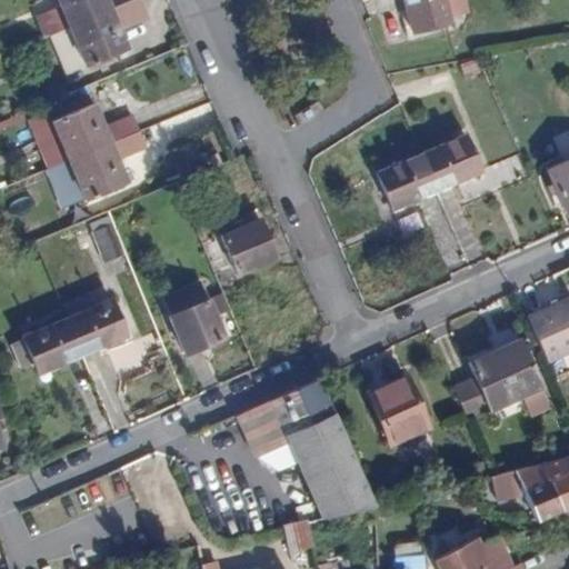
[(55,0),(67,26),(109,9),(105,0),(55,0)]
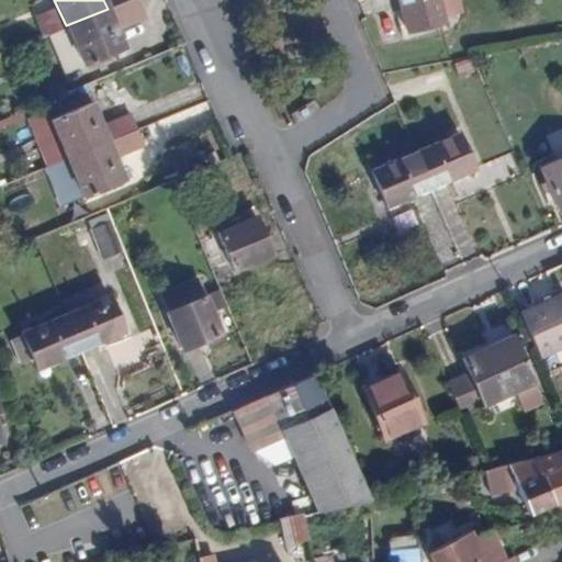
[(437,0),(397,0),(404,23),(413,19),(415,30),(442,22),(437,0)]
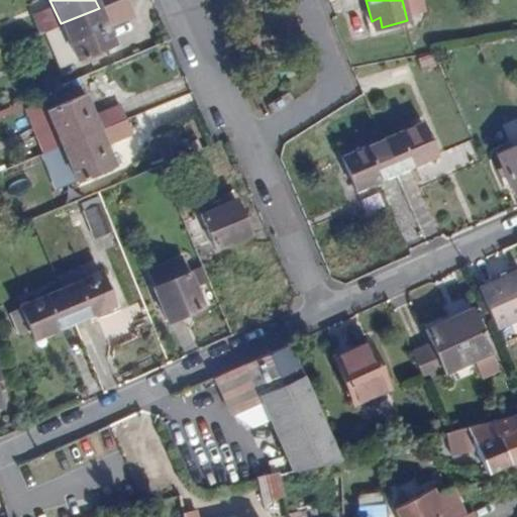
[(113,43),(99,8),(61,23),(45,30),(60,64),(76,58),(78,60),(113,43)]
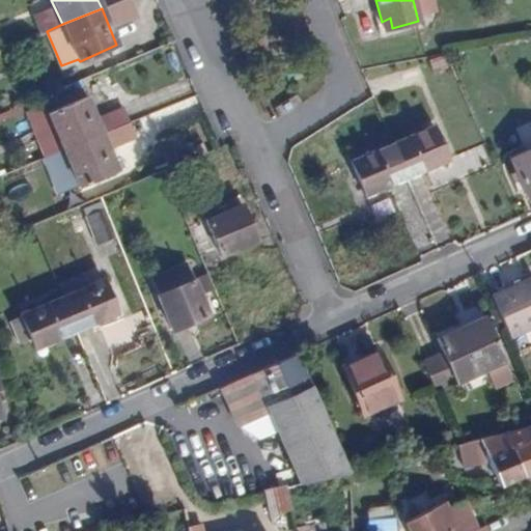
[(390,18),(382,22),(384,31),(392,28),(390,18)]
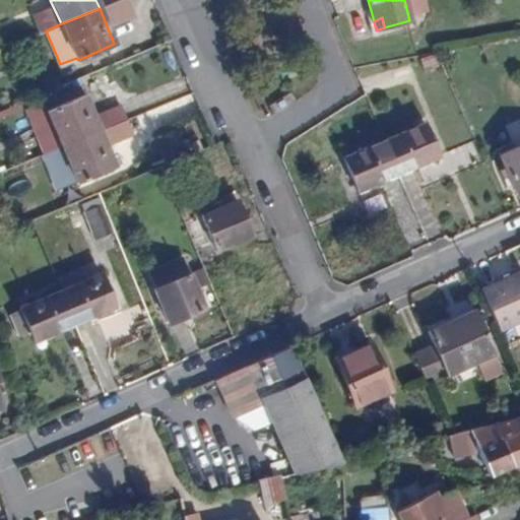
[(62,147),(100,131),(83,94),(46,110),(62,147)]
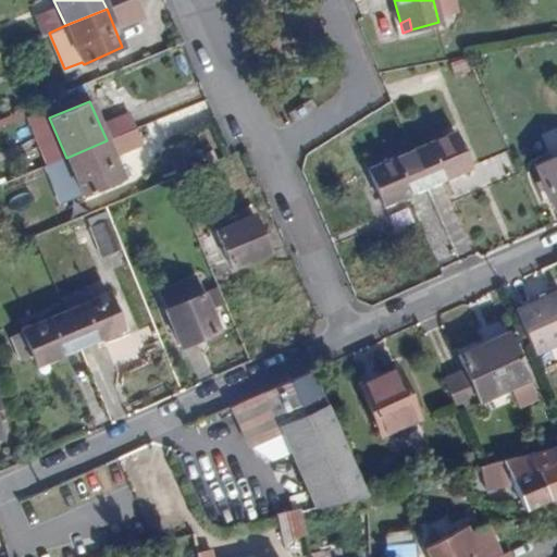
[(136,128),(107,140),(66,158),(83,196),(123,178),(116,165),(114,158),(144,145),(136,128)]
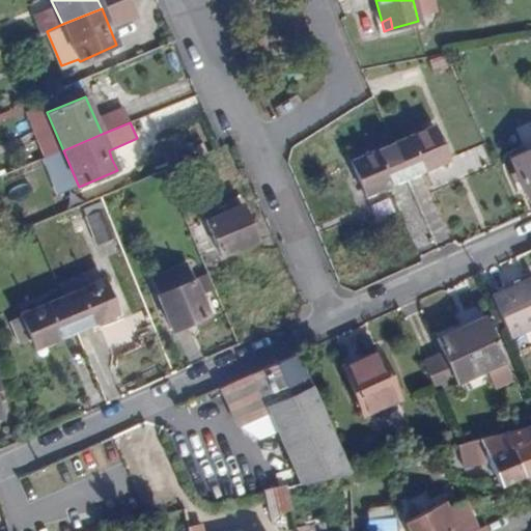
[(393,143),(408,177),(440,164),(437,156),(445,151),(434,126),(393,143)]
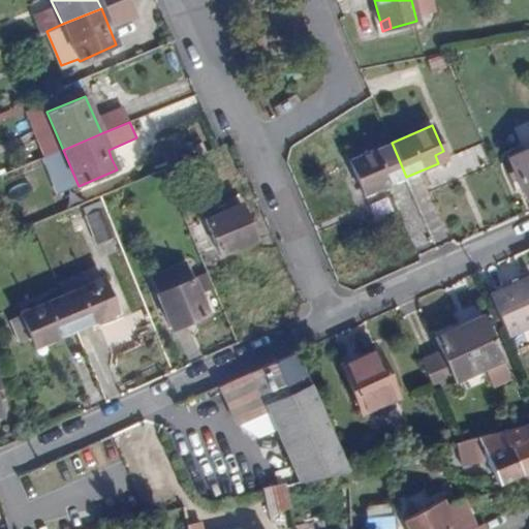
[(364,194),(406,177),(392,143),(349,160),(364,194)]
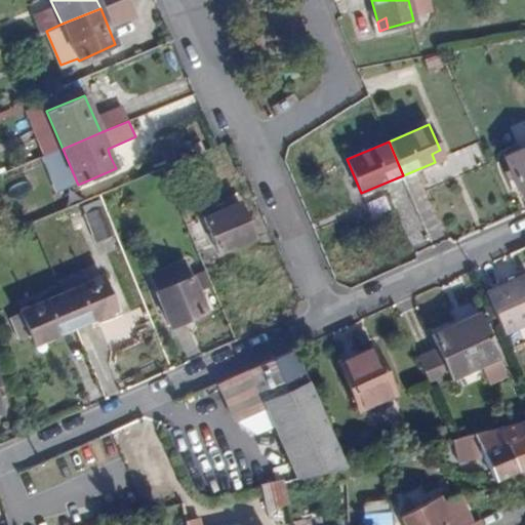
[(524,147),(505,156),(521,195),(524,193),(524,147)]
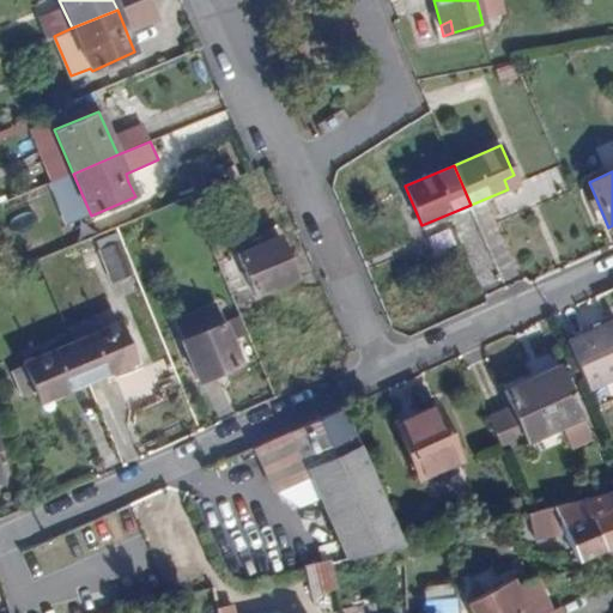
[(504,180),(508,189),(519,184),(514,175),(504,180)]
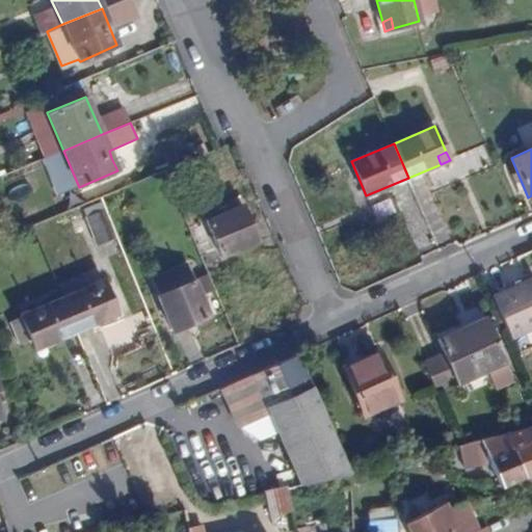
[(118,155),(111,158),(117,170),(125,168),(118,155)]
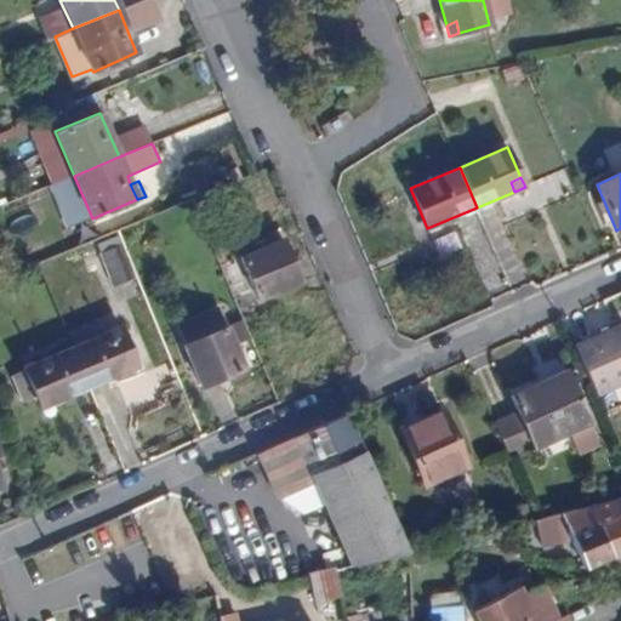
[(281,239),(240,256),(260,300),(300,280),(281,239)]
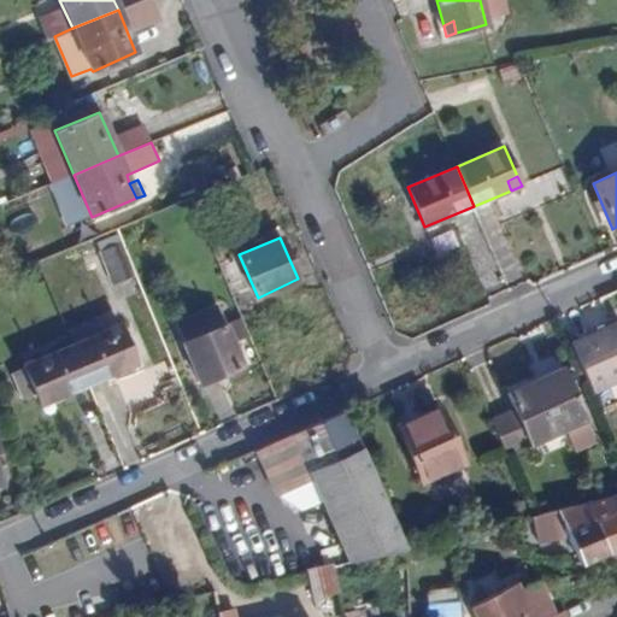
[(104,248),(109,282),(131,278),(125,245),(104,248)]
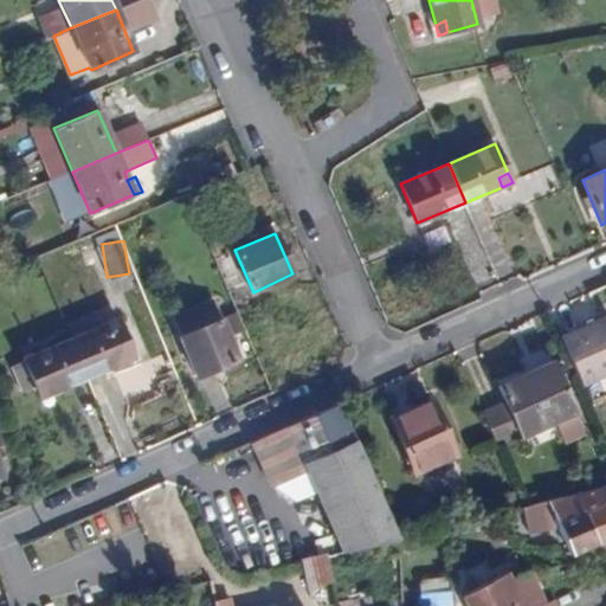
[(214,301),(172,318),(197,378),(239,359),(214,301)]
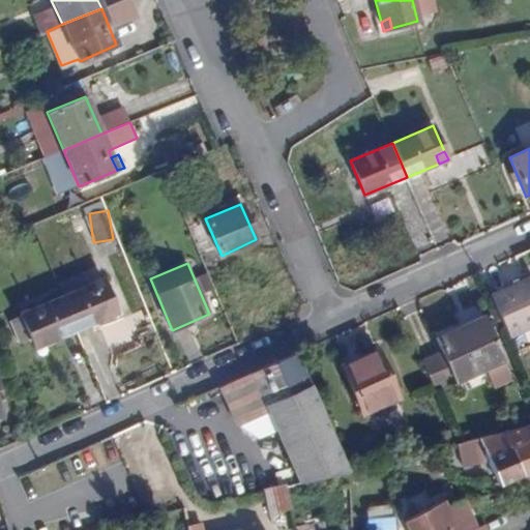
[(529,275),(490,294),(508,336),(529,326),(529,275)]
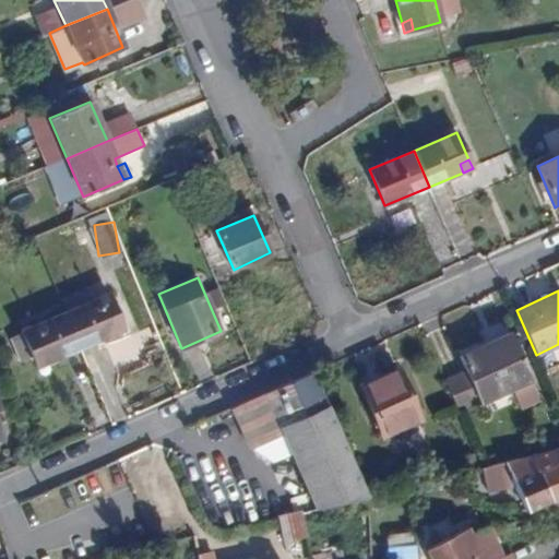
[(66,312),(80,348),(116,333),(113,325),(121,322),(109,295),(66,312)]
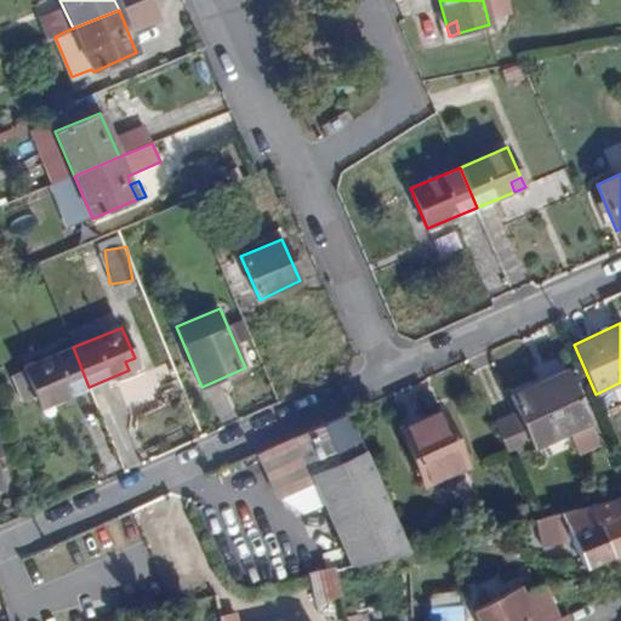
[(50,403),(89,387),(73,347),(26,368),(26,370),(36,398),(46,393),(50,403)]
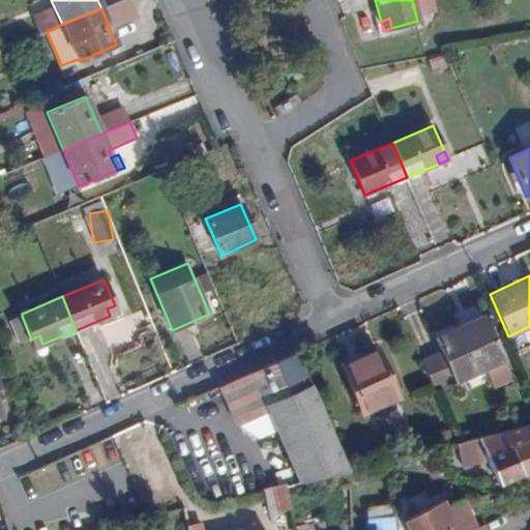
[(107,308),(110,316),(118,313),(115,305),(107,308)]
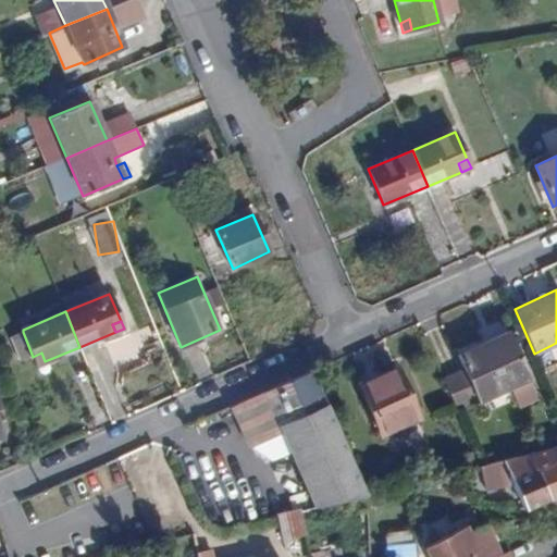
[(21,360),(33,357),(23,332),(11,336),(21,360)]
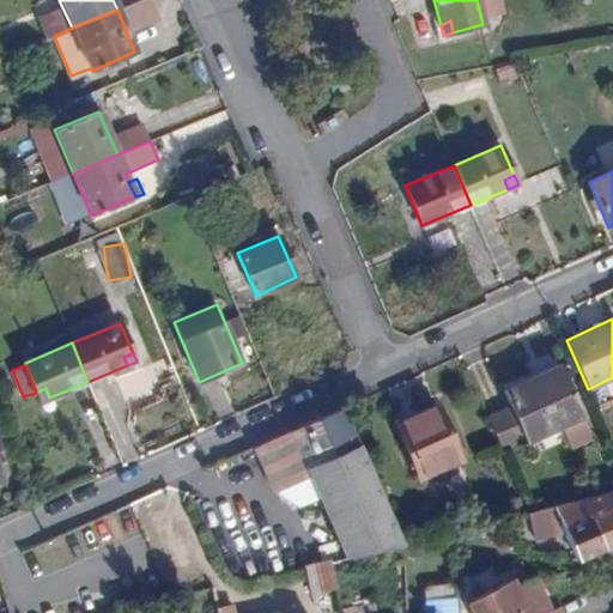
[(558,365),(530,377),(534,382),(560,370),(558,365)]
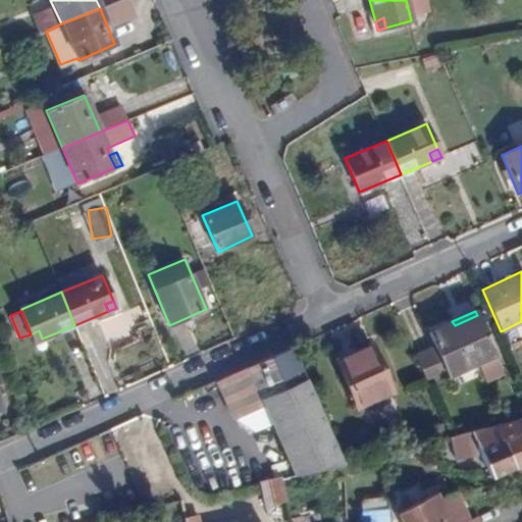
[(434,347),(415,356),(428,382),(447,374),(450,375),(496,355),(477,315),(455,325),(452,321),(429,332),(434,347)]
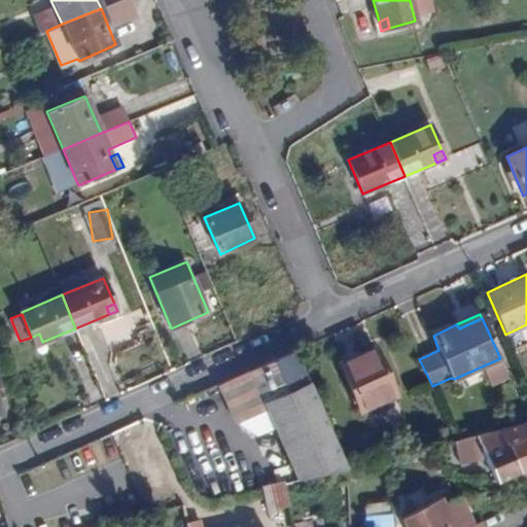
[(34,346),(42,342),(39,334),(31,338),(34,346)]
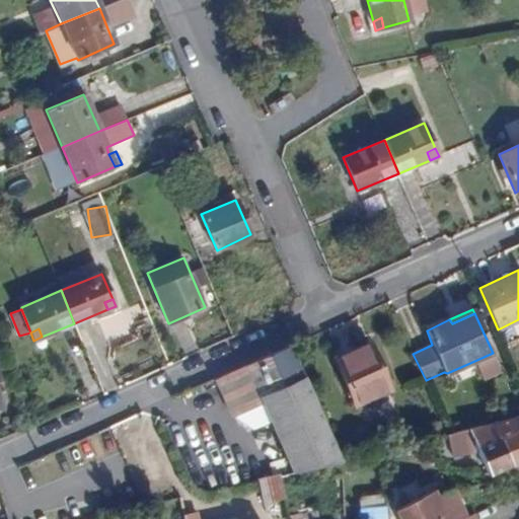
[(335,358),(352,350),(349,341),(329,349),(335,358)]
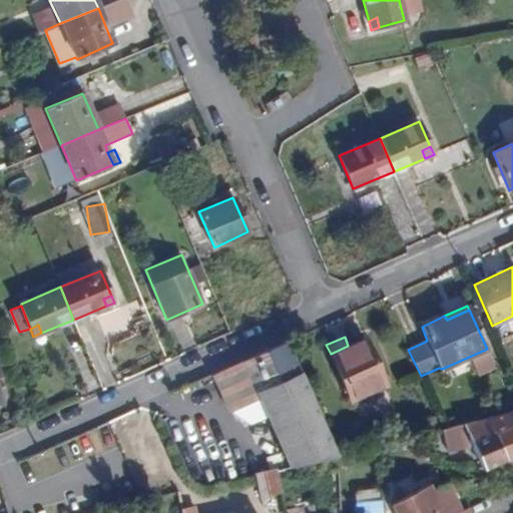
[(365,339),(348,346),(331,354),(351,400),(385,385),(365,339)]
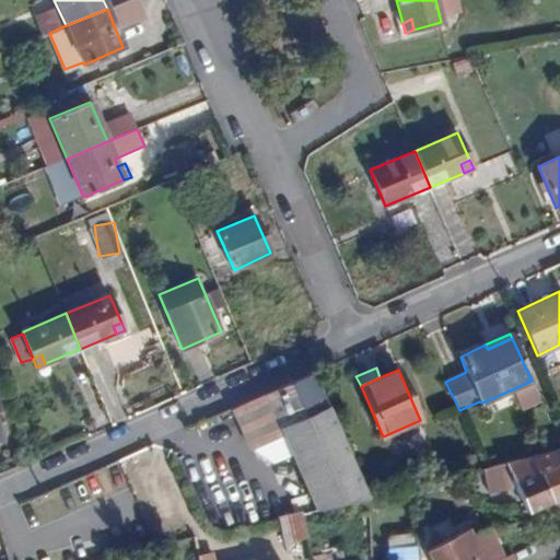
[(369,496),(313,372),(244,401),(233,406),(253,447),(283,433),(315,508),(369,496)]
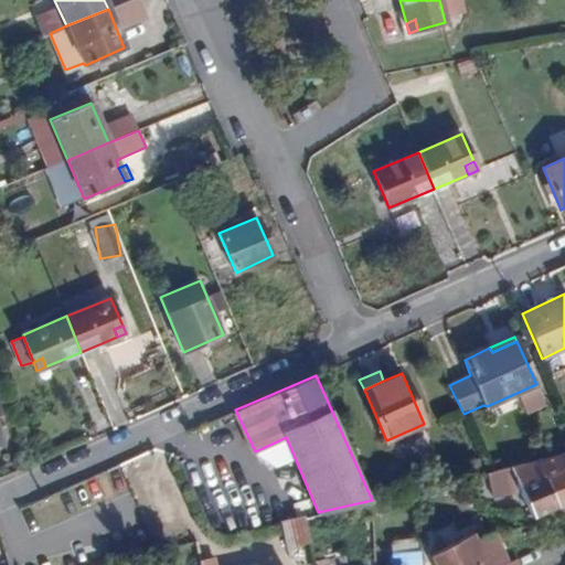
[(535,459),(556,505),(564,501),(564,469),(558,454),(535,459)]
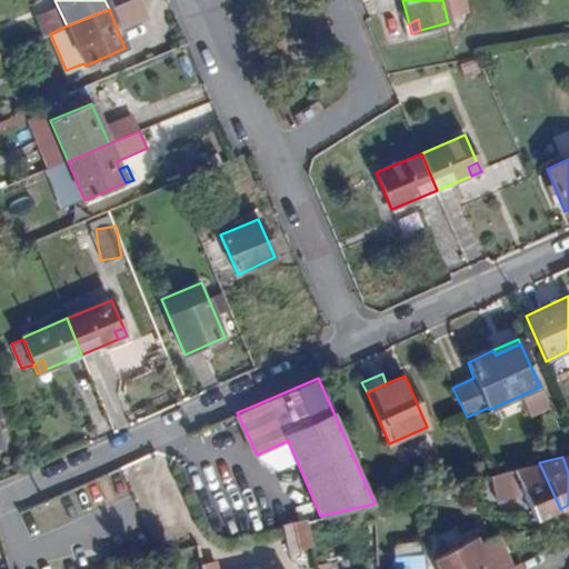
[(522,490),(536,520),(560,509),(539,462),(492,473),(487,475),(493,495),(522,490)]
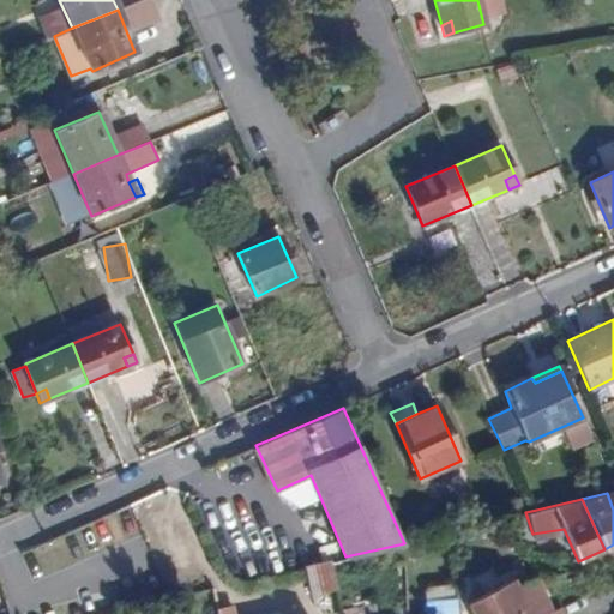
[(337,590),(331,560),(305,566),(312,596),(337,590)]
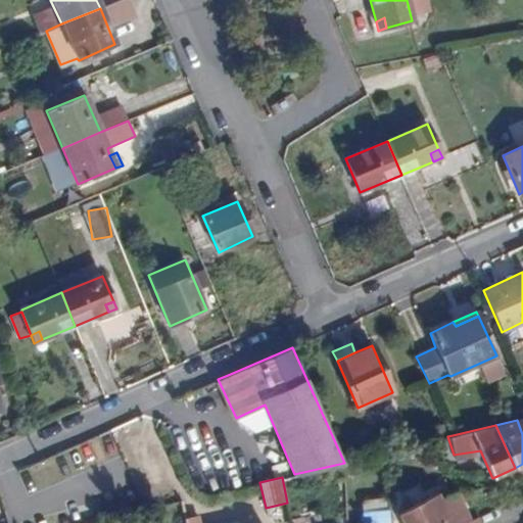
[(402,522),(452,522),(452,520),(441,496),(449,491),(446,478),(422,493),(425,498),(398,515),(402,522)]
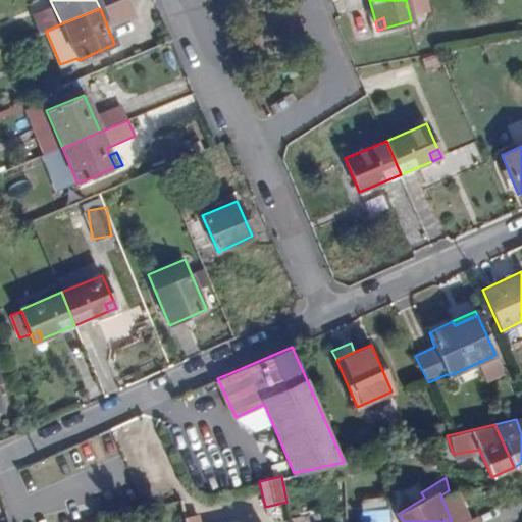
[(467,512),(457,489),(449,490),(440,496),(451,519),(467,512)]
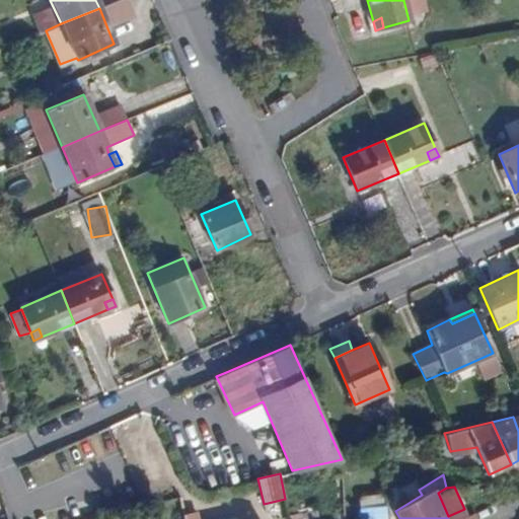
[(358,510),(359,518),(377,518),(385,518),(384,505),(358,510)]
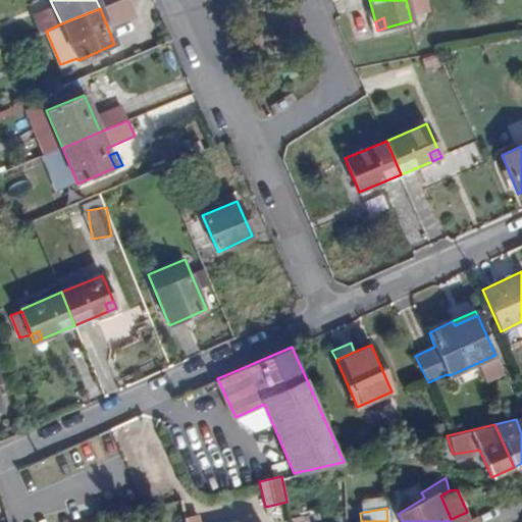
[(320,521),(319,512),(309,515),(309,521),(320,521)]
